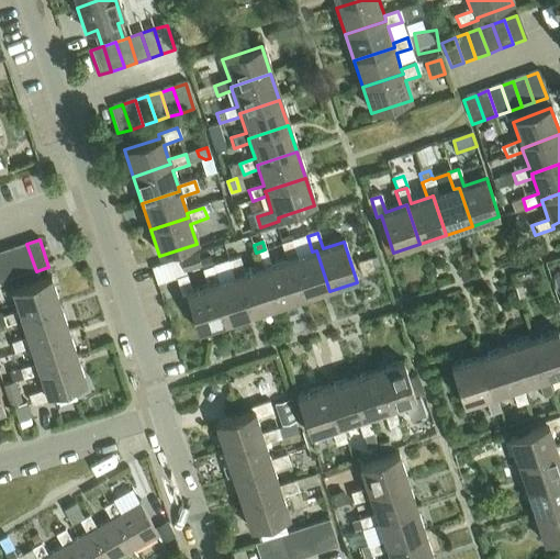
[(280,245),(284,260),(290,259),(303,300),(329,291),(316,250),(312,252),(297,257),(291,242),(280,245)]
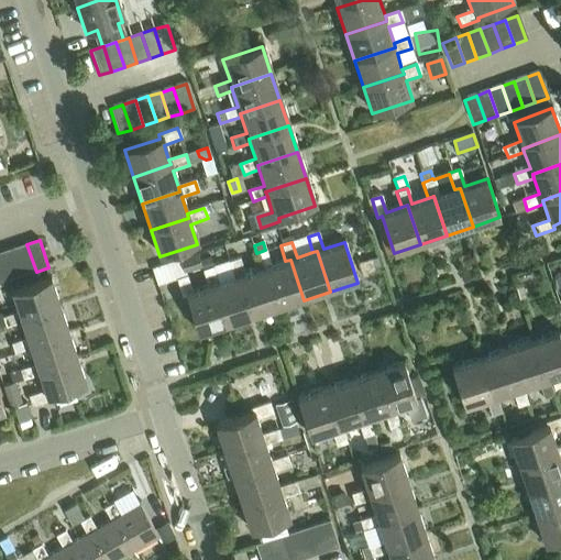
[(26,244),(14,249),(23,276),(36,272),(26,244)]
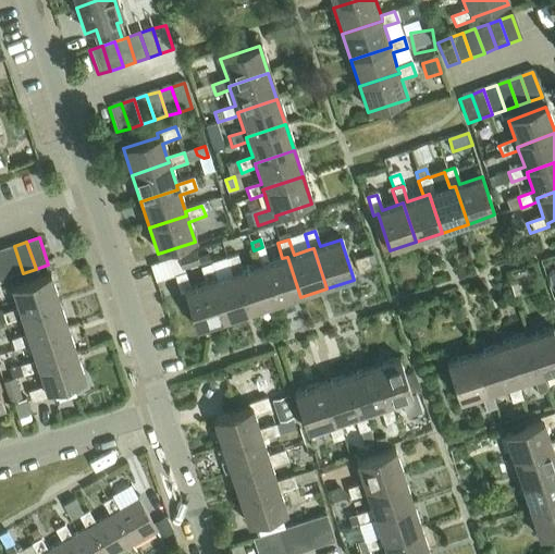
[(14,246),(2,250),(11,277),(20,274),(23,273),(14,246)]
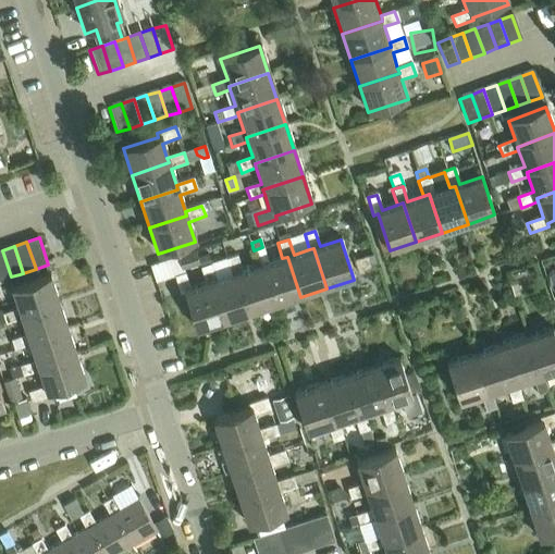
[(251,251),(257,267),(261,265),(274,306),(300,297),(287,257),(282,258),(268,263),(262,248),(251,251)]
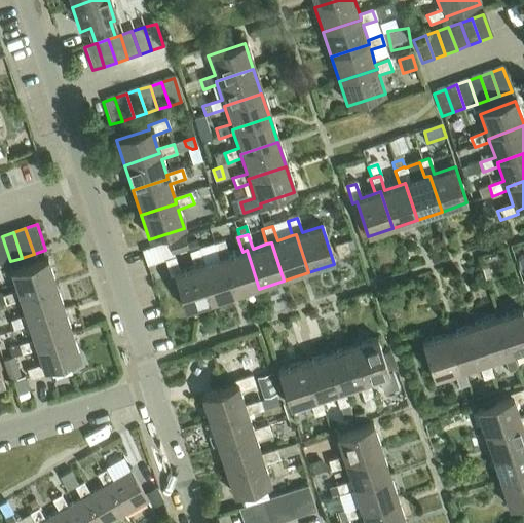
[(2,236),(0,236),(0,264),(10,261),(2,236)]
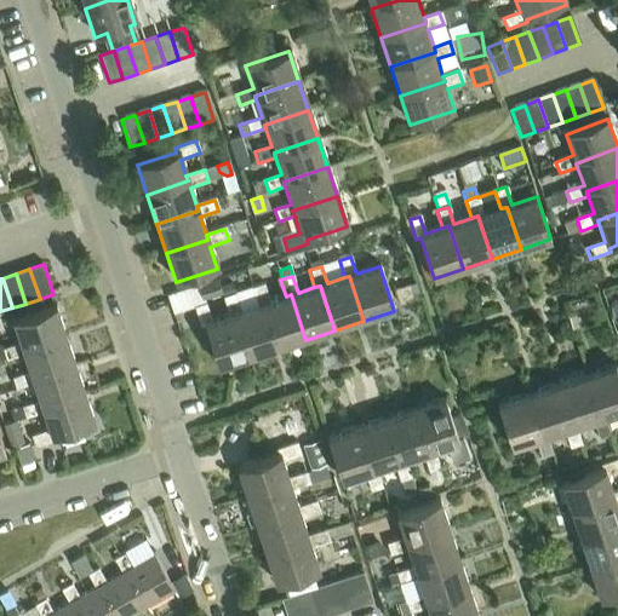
[(217,281),(222,298),(238,292),(235,285),(223,288),(221,280),(217,281)]
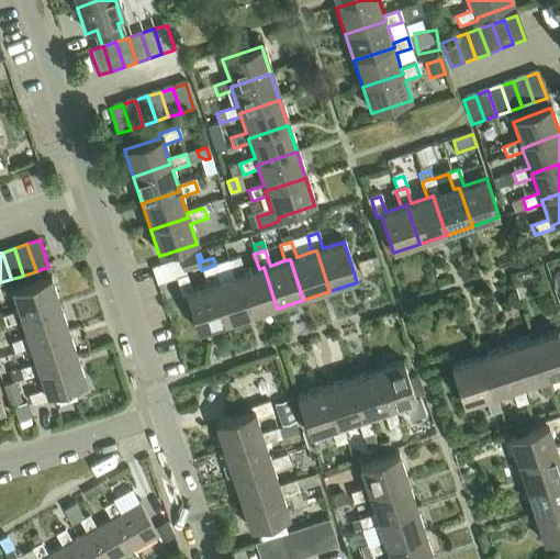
[(372,258),(358,263),(362,278),(377,274),(372,258)]
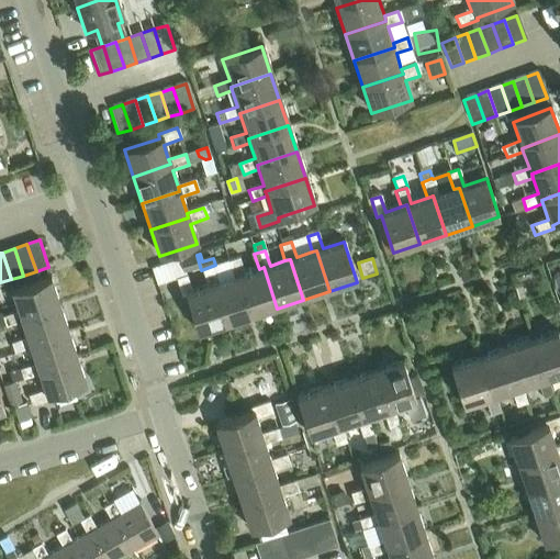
[(227,263),(233,278),(237,276),(250,317),(277,309),(264,267),(259,269),(243,275),(238,259),(227,263)]
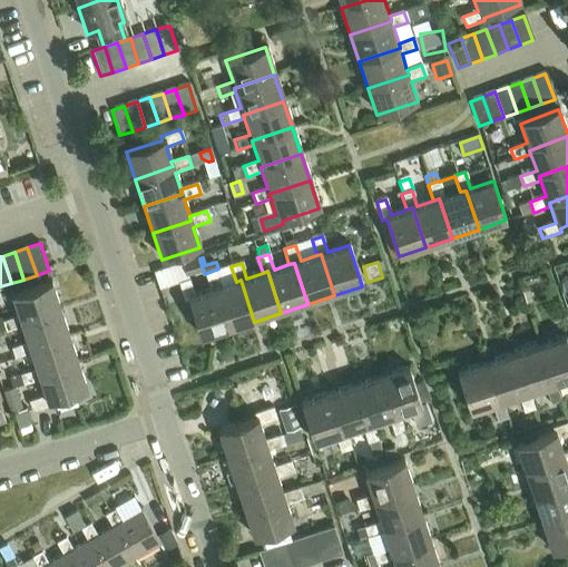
[(204,275),(209,290),(214,289),(227,330),(254,322),(241,280),(236,282),(221,286),(216,271),(204,275)]
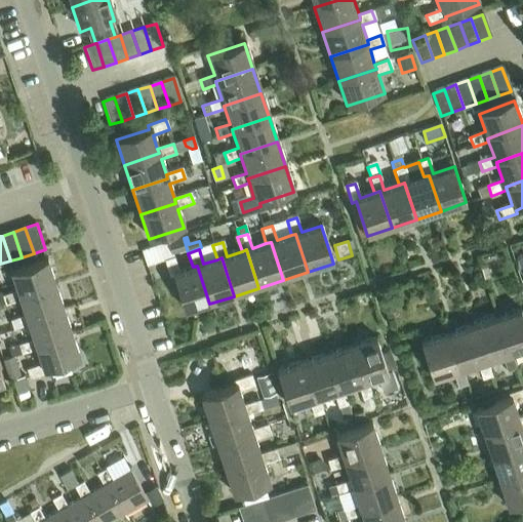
[(18,258),(10,261),(14,271),(22,268),(18,258)]
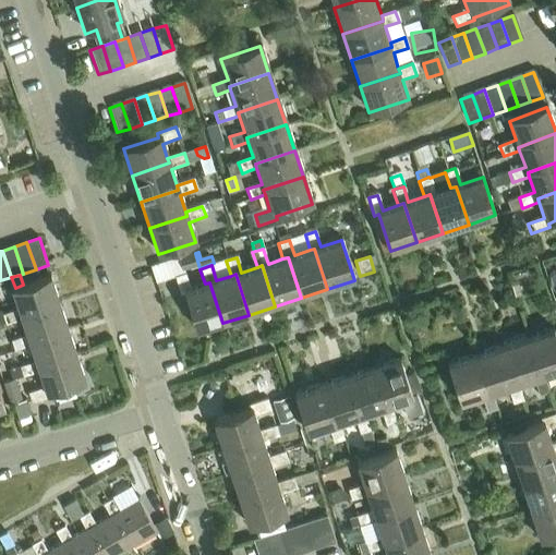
[(196,332),(222,323),(209,282),(205,284),(190,289),(185,275),(173,278),(179,296),(183,294),(196,332)]
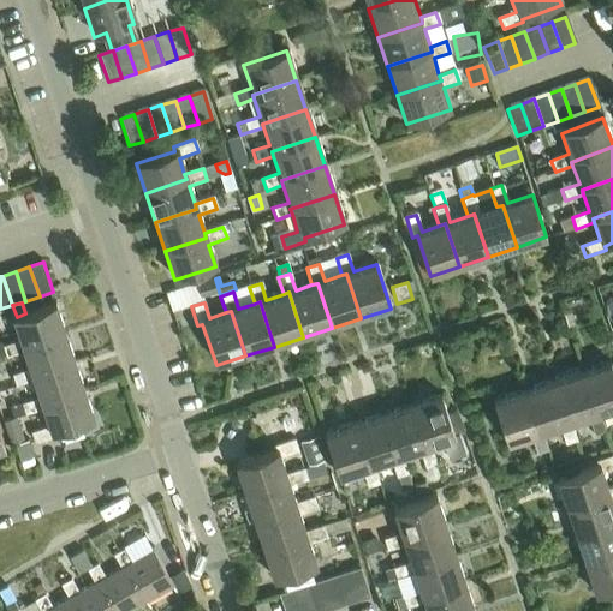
[(67,333),(58,304),(25,313),(17,317),(16,317),(23,341),(4,347),(7,359),(27,352),(25,347),(67,333)]
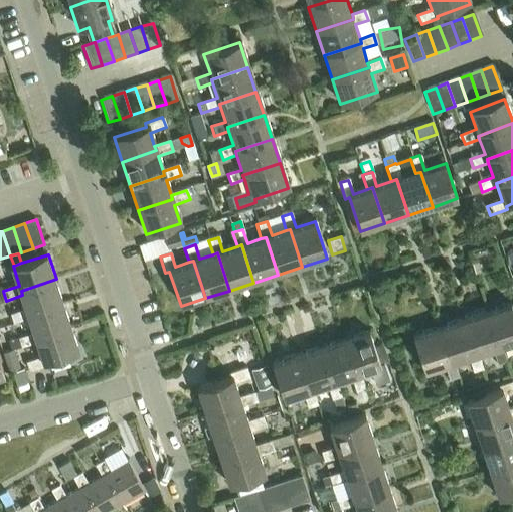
[(28,315),(63,303),(56,279),(21,291),(22,295),(27,310),(11,315),(14,325),(30,320),(28,315)]
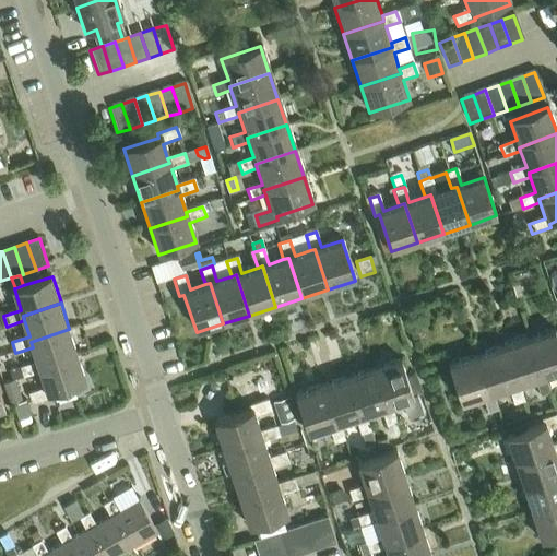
[(78,356),(69,329),(31,342),(33,347),(37,363),(21,368),(24,378),(42,373),(40,368),(78,356)]
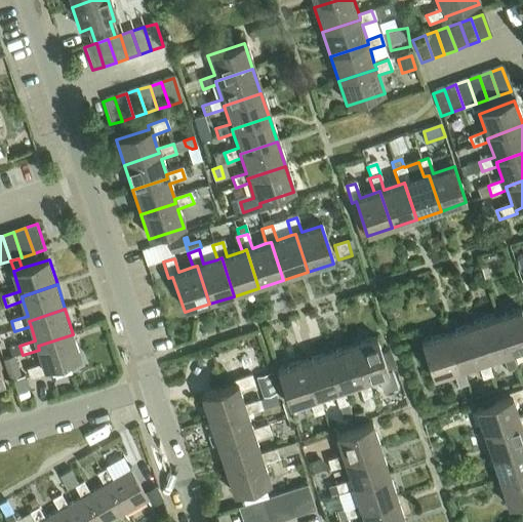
[(508,356),(511,355),(522,351),(522,319),(520,312),(495,320),(508,356)]
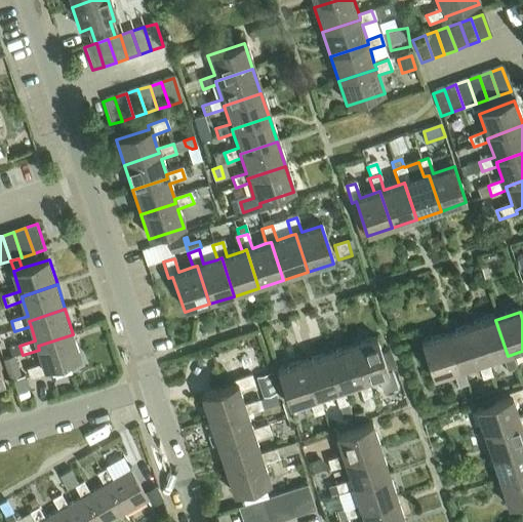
[(495,320),(472,328),(483,364),(487,363),(503,358),(508,373),(516,370),(511,355),(508,356),(495,320)]
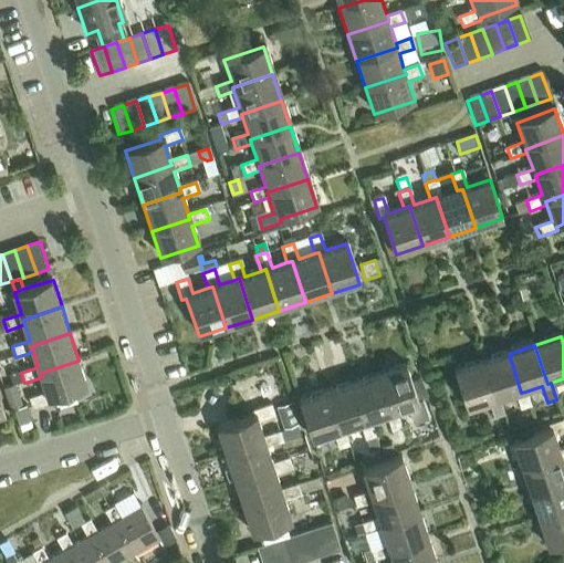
[(509,354),(482,363),(495,402),(499,400),(515,396),(520,412),(531,407),(525,392),(521,393),(509,354)]
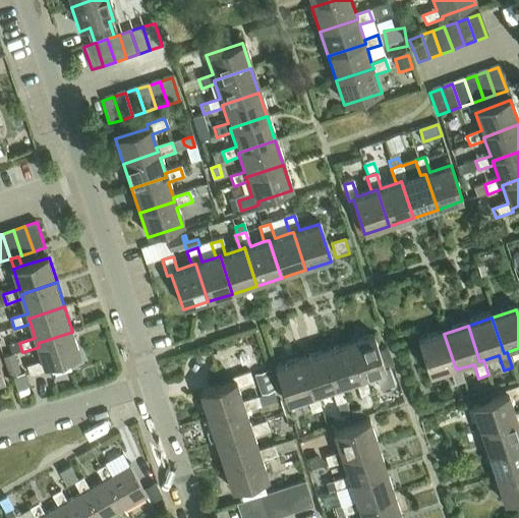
[(80,356),(72,332),(38,343),(39,347),(44,361),(27,366),(31,377),(48,370),(47,367),(49,366),(69,360),(80,356)]
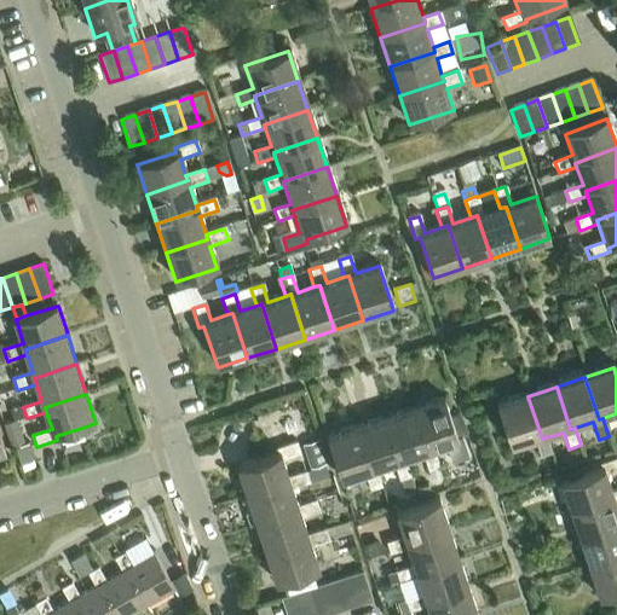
[(552,456),(546,437),(542,439),(528,396),(499,406),(513,450),(535,441),(541,458),(552,456)]
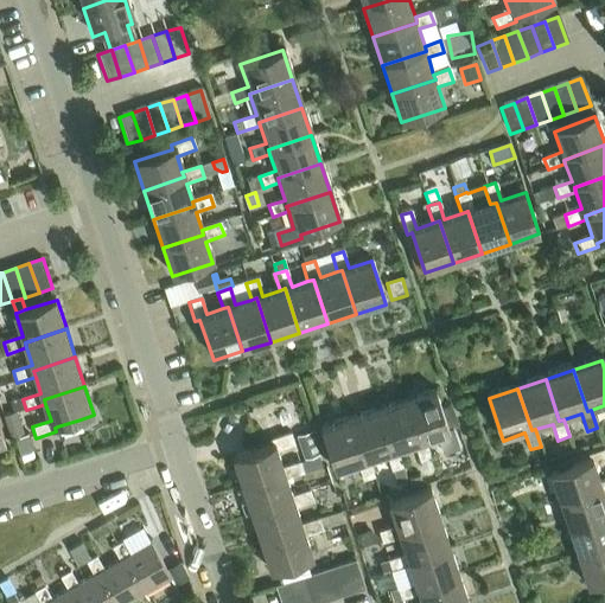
[(420,444),(426,443),(444,437),(449,453),(459,449),(453,430),(449,431),(443,411),(435,391),(406,402),(420,444)]
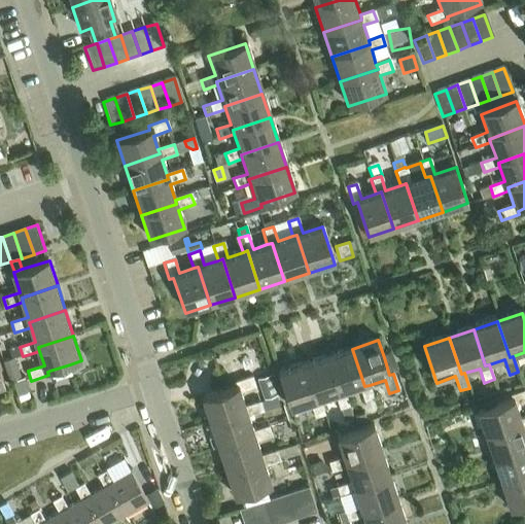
[(352,349),(327,357),(340,394),(345,393),(359,388),(364,402),(365,402),(375,398),(370,385),(364,386),(352,349)]
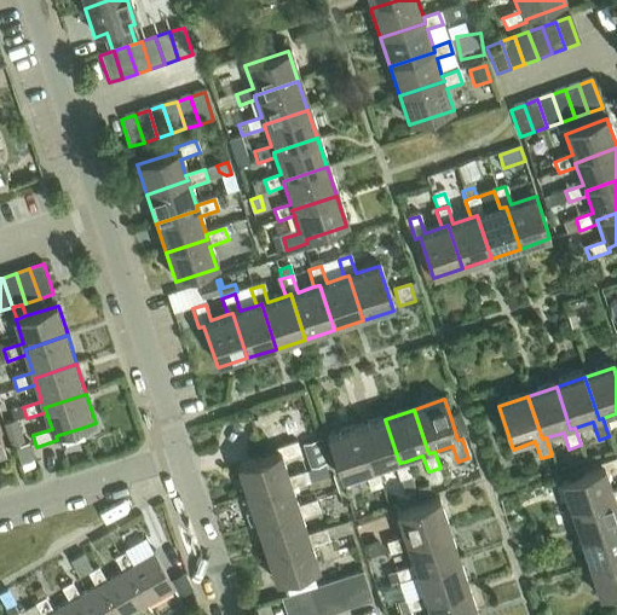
[(463,415),(451,419),(457,440),(462,439),(470,436),(463,415)]
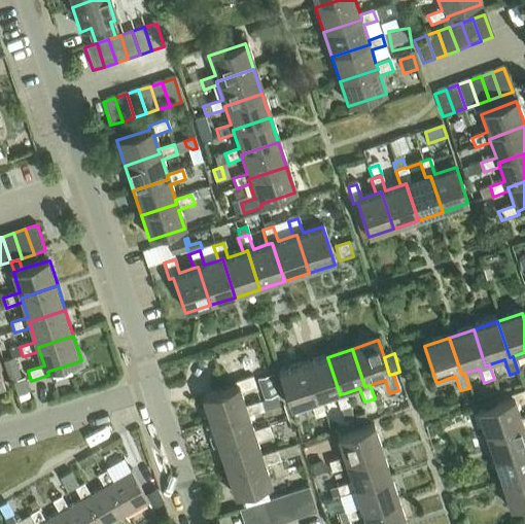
[(327,357),(303,364),(316,403),(321,400),(336,396),(340,410),(349,407),(345,393),(340,394),(327,357)]
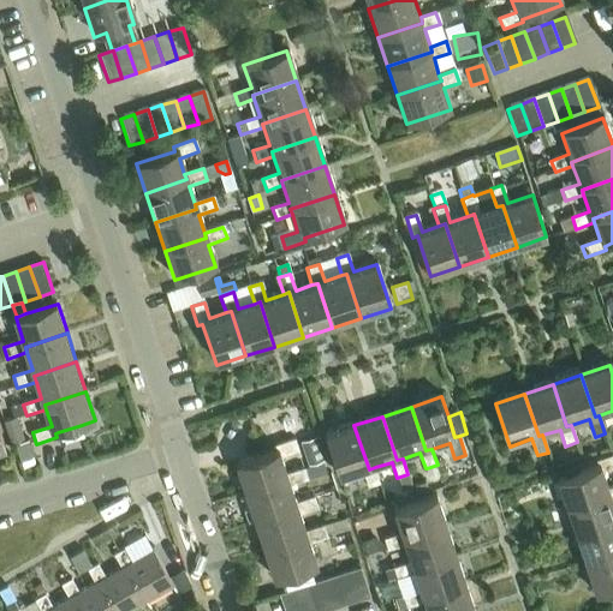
[(19,418),(6,423),(13,447),(27,443),(19,418)]
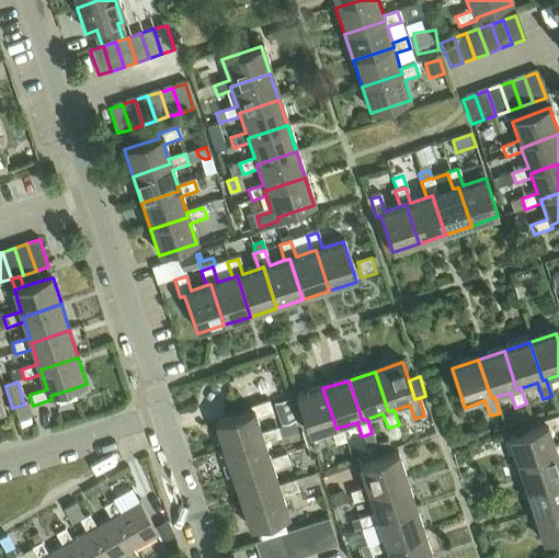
[(75,388),(53,395),(58,409),(79,401),(75,388)]
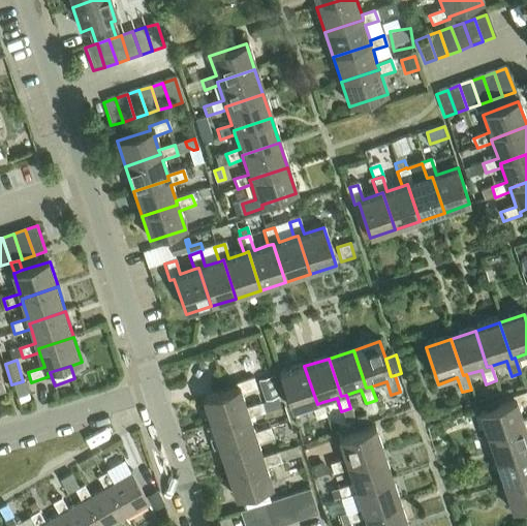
[(327,416),(322,402),(317,404),(304,366),(279,374),(291,412),(312,405),(317,420),(327,416)]
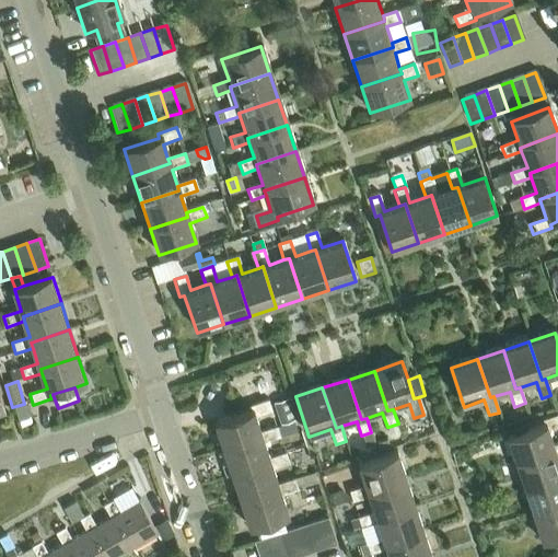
[(276,405),(282,426),(297,421),(289,399),(276,405)]
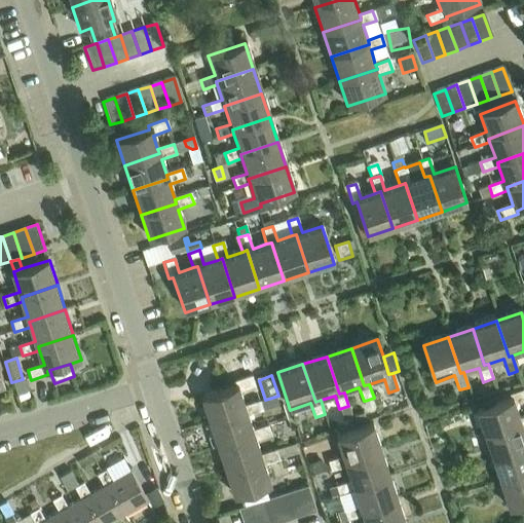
[(201,397),(210,422),(247,411),(245,407),(239,391),(255,386),(252,377),(234,382),(235,385),(201,397)]
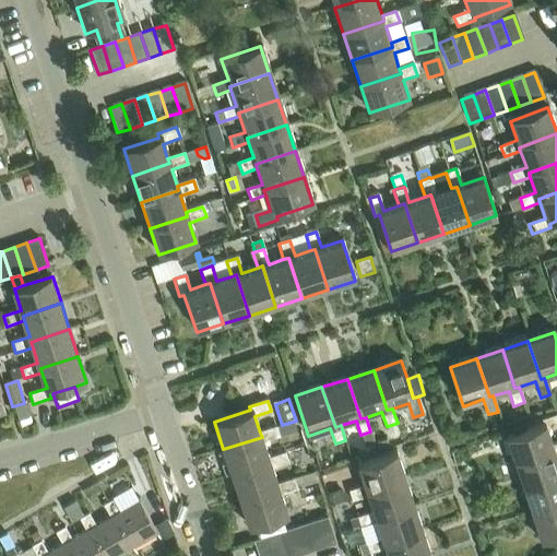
[(554,451),(553,446),(547,430),(556,427),(556,416),(543,421),(543,426),(507,437),(508,440),(505,444),(508,453),(512,454),(516,464),(554,451)]
